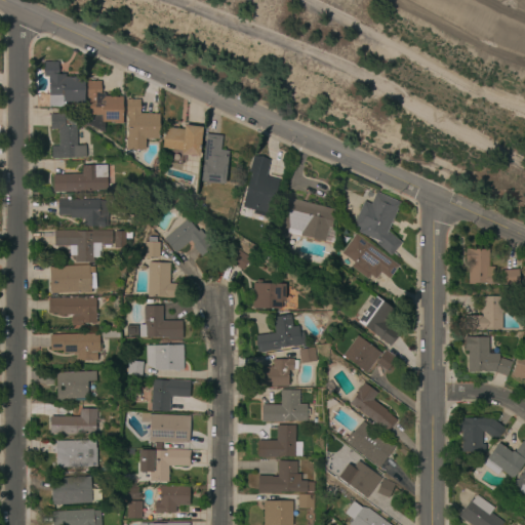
[(36,94),(49,94),(48,77),(43,77),(43,62),(57,62),(57,75),(66,75),(66,77),(83,77),(84,104),(74,104),(74,103),(64,103),(64,107),(36,107),(36,94)]
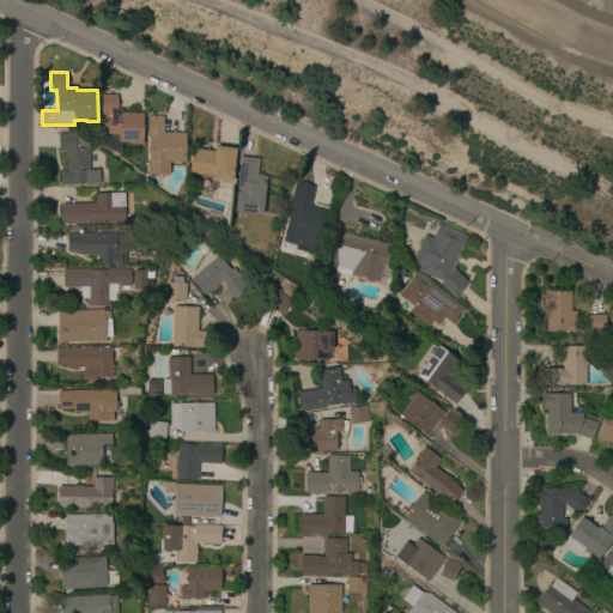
[(101,144),(102,95),(117,95),(117,109),(122,109),(122,113),(143,113),(143,145),(132,145),(132,143),(121,141),(121,155),(101,144)]
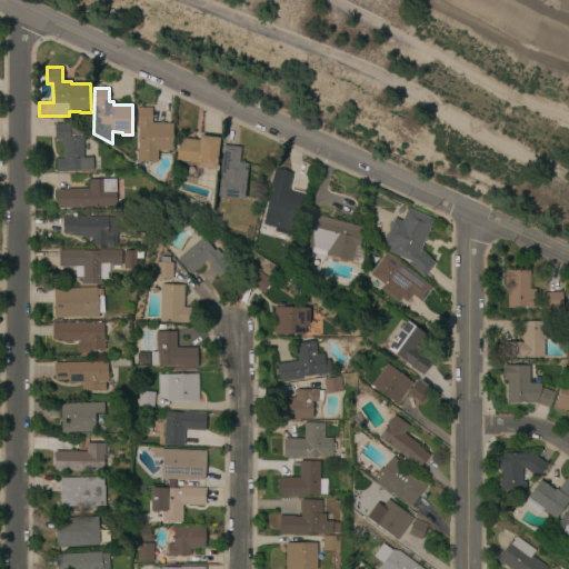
[(137,162),(138,125),(136,125),(137,108),(151,108),(151,123),(172,125),(171,151),(157,150),(157,162),(137,162)]
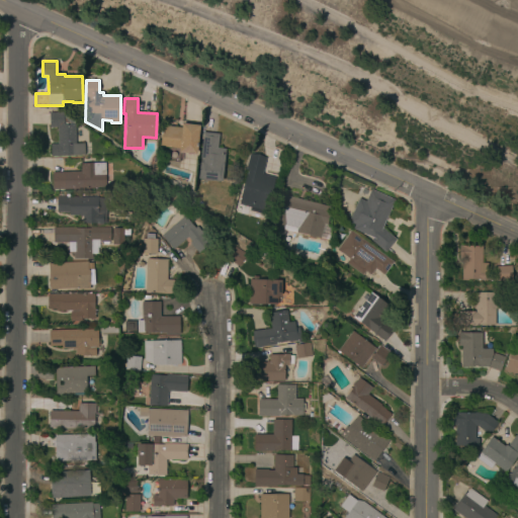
[(50,145),(57,145),(57,127),(49,127),(49,112),(63,112),(63,124),(75,124),(75,144),(84,144),(84,156),(50,157),(50,145)]
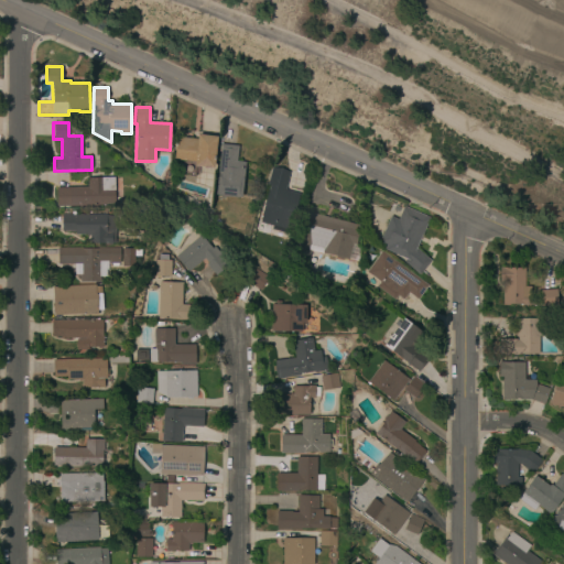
[(193,165),(194,163),(173,160),(176,138),(196,140),(197,134),(217,137),(213,167),(193,165)]
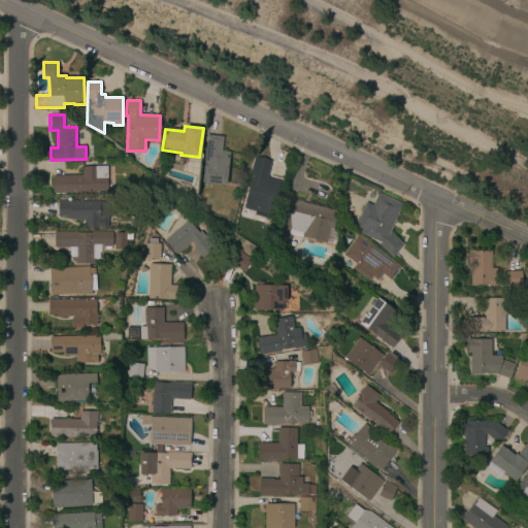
[(226,186),(201,183),(206,135),(223,137),(221,152),(230,153),(226,186)]
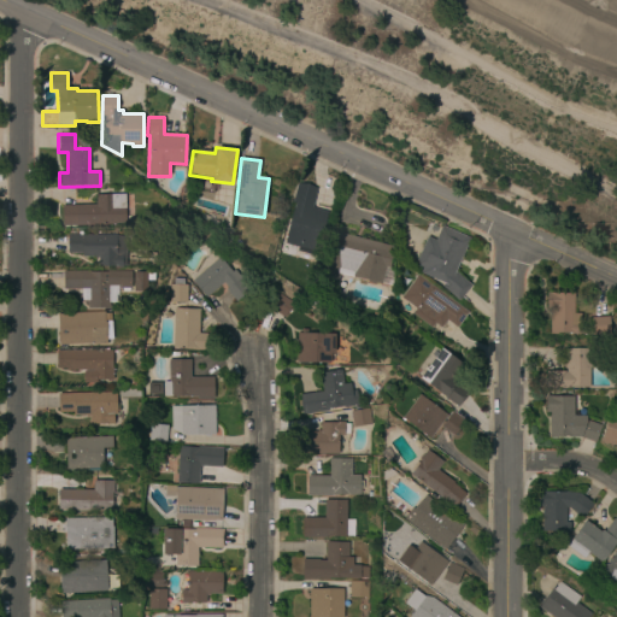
[(298,252),(299,248),(285,244),(295,203),(293,203),(298,183),(317,188),(311,210),(327,213),(315,257),(298,252)]
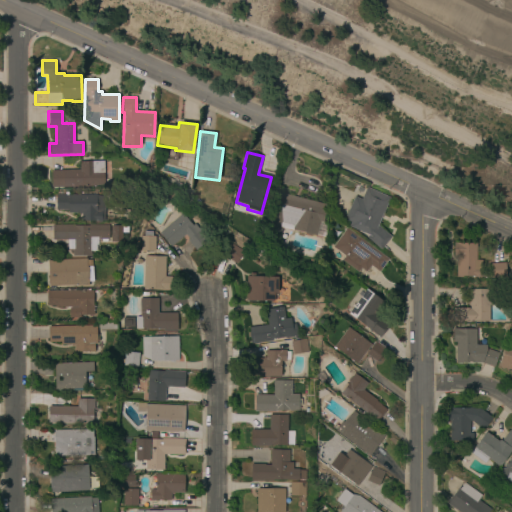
[(50,171),(79,170),(78,163),(103,162),(104,186),(51,188),(50,171)]
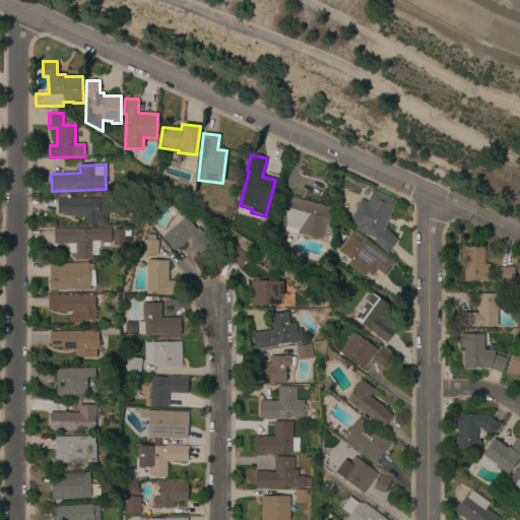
[(373,242),(374,239),(354,231),(355,226),(348,223),(360,200),(367,203),(373,191),(395,201),(383,229),(397,242),(386,254),(373,242)]
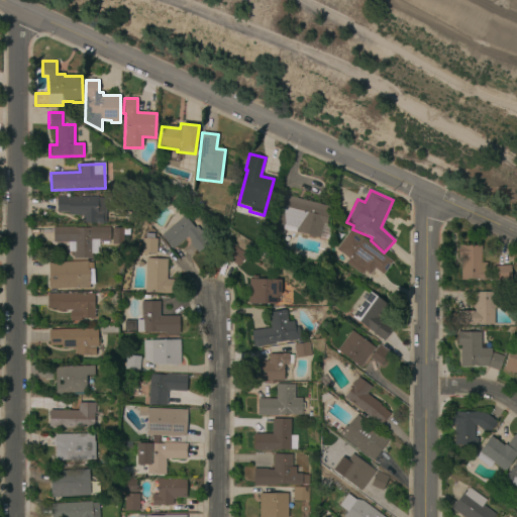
[(295,232),(295,233),(285,230),(283,237),(272,234),(282,195),(330,207),(326,225),(329,226),(328,240),(295,232)]
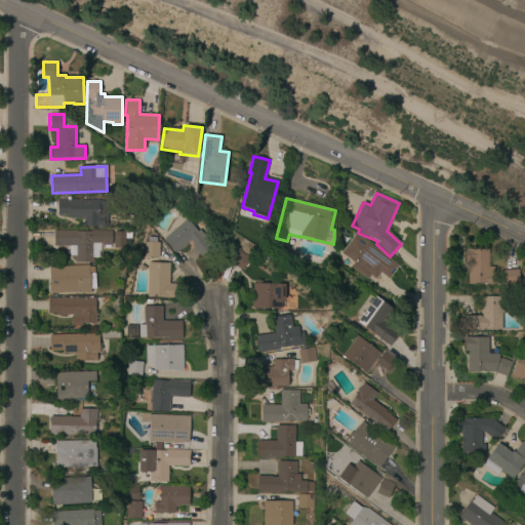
[(98,199),(98,203),(104,203),(104,227),(97,227),(83,227),(83,218),(70,218),(70,215),(57,215),(57,199),(98,199)]
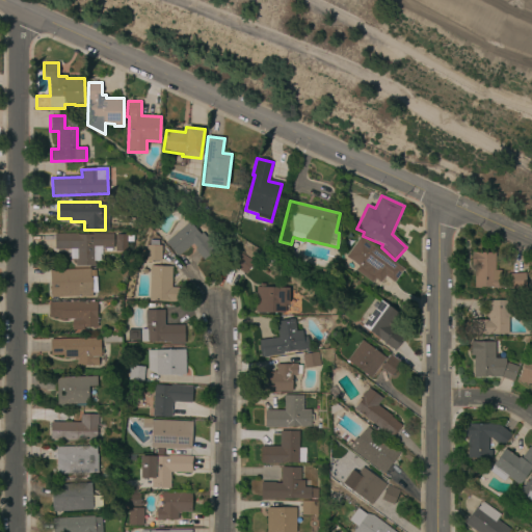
[(194,250),(196,248),(193,244),(176,258),(164,243),(189,223),(198,236),(202,233),(215,249),(203,260),(194,250)]
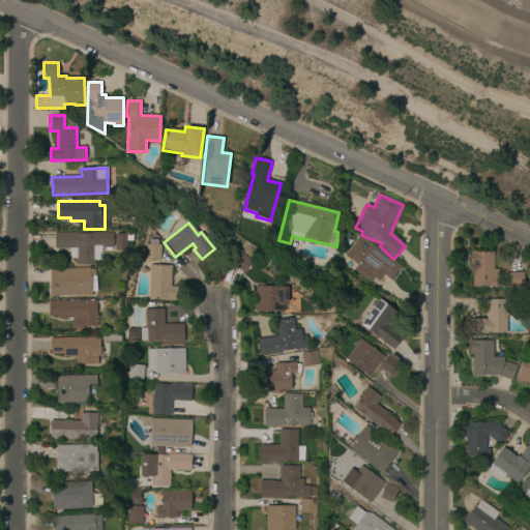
[(72,251),(52,251),(52,236),(89,235),(110,234),(110,249),(108,249),(108,253),(101,253),(101,249),(98,249),(98,256),(97,256),(97,262),(91,262),(91,266),(72,266),(72,251)]
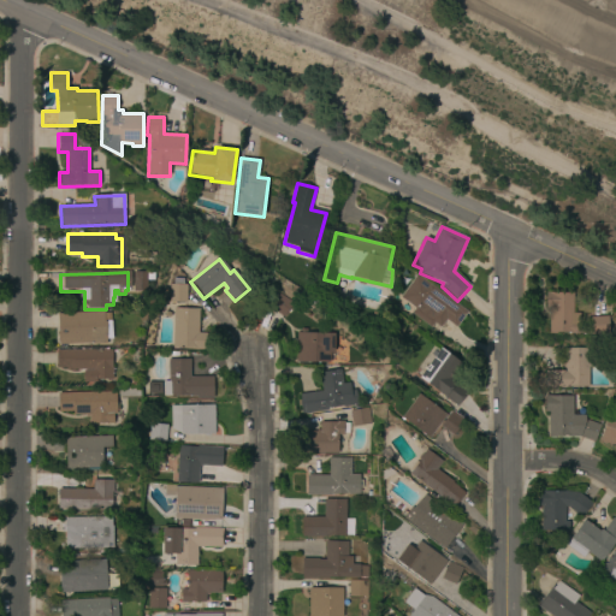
[(132,273),(154,273),(154,280),(147,280),(147,292),(132,292),(132,273)]
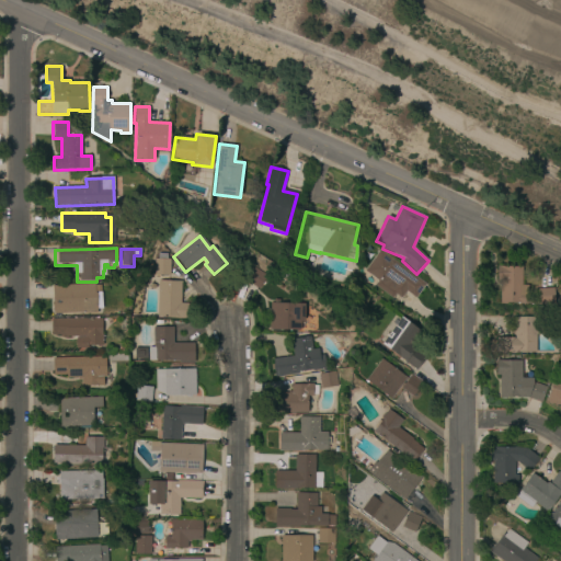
[(405,292),(401,298),(396,294),(392,298),(375,286),(378,281),(365,272),(379,251),(425,285),(415,299),(405,292)]
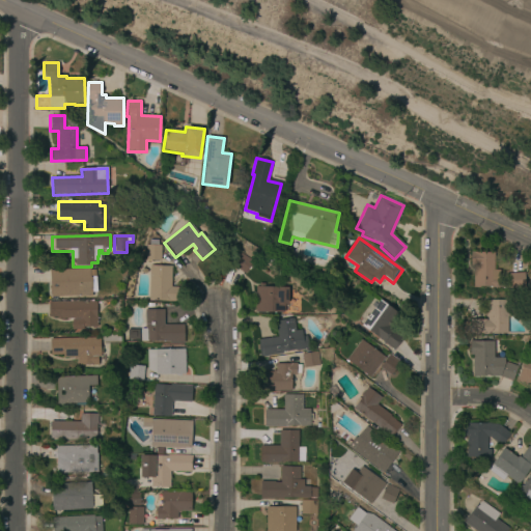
[(145,260),(146,246),(149,246),(149,240),(159,241),(158,246),(161,246),(161,261),(145,260)]
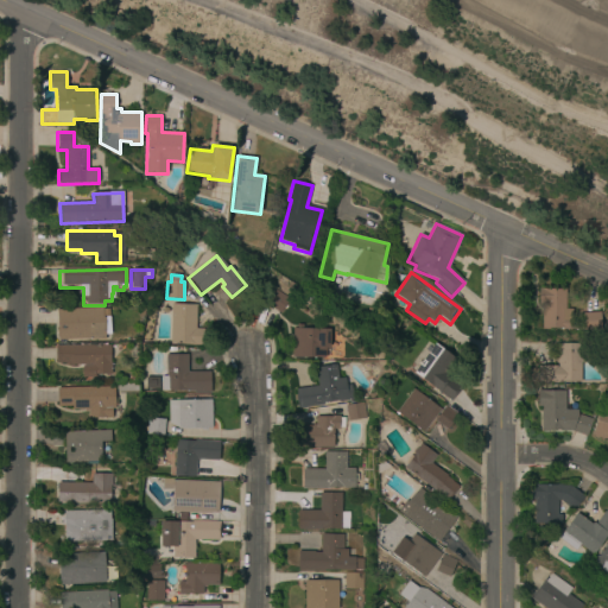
[(542,329),(542,305),(538,305),(538,289),(565,289),(564,309),(571,309),(571,330),(542,329)]
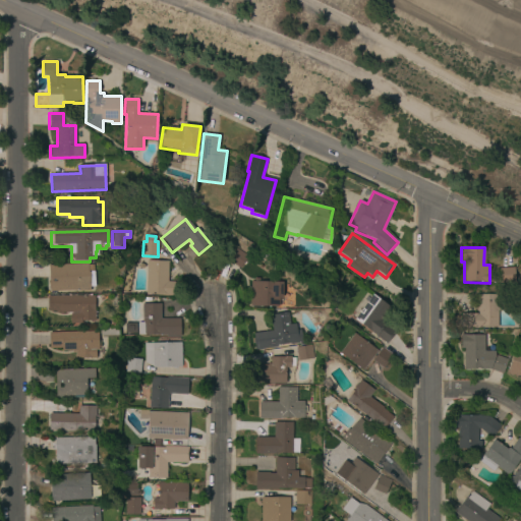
[(228,259),(236,248),(247,256),(239,268),(228,259)]
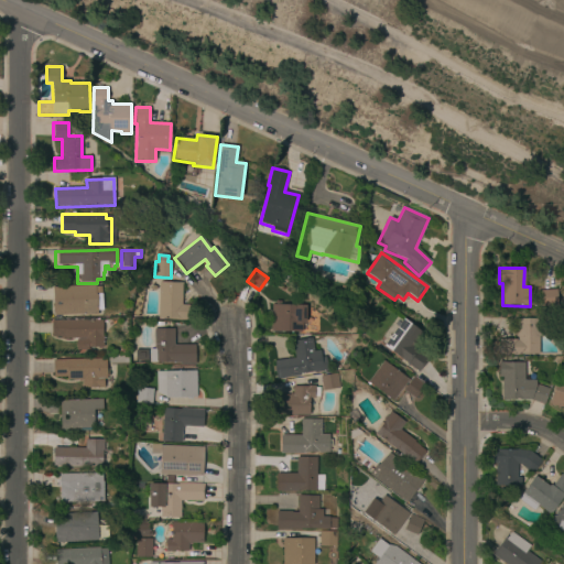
[(159,282),(182,283),(181,304),(188,304),(188,321),(177,320),(177,318),(158,317),(159,282)]
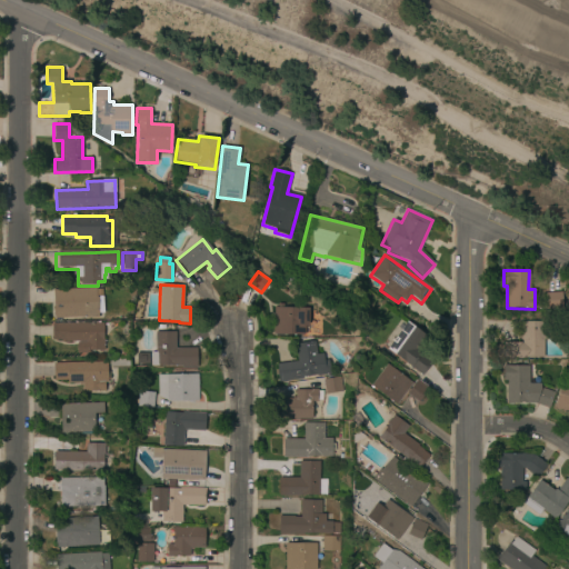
[(96,297),(103,297),(103,313),(98,313),(98,317),(55,319),(53,289),(96,288),(96,297)]
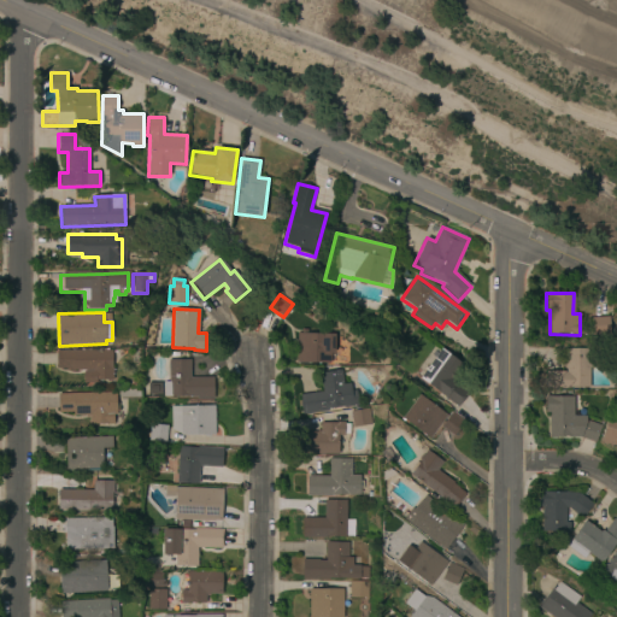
[(592,318),(607,317),(610,334),(593,335),(592,318)]
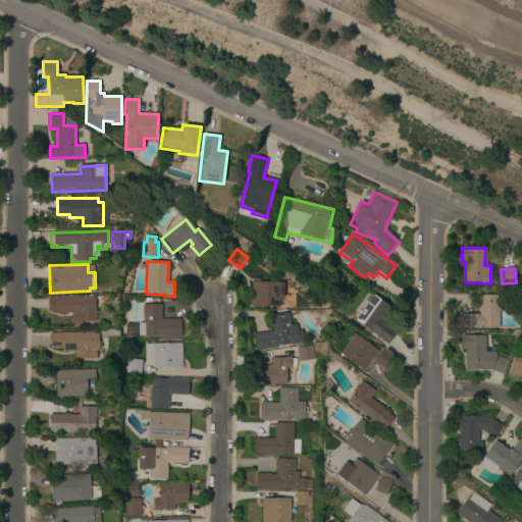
[(250,307),(251,281),(254,282),(254,278),(260,278),(260,282),(282,282),(282,299),(279,299),(279,307),(250,307)]
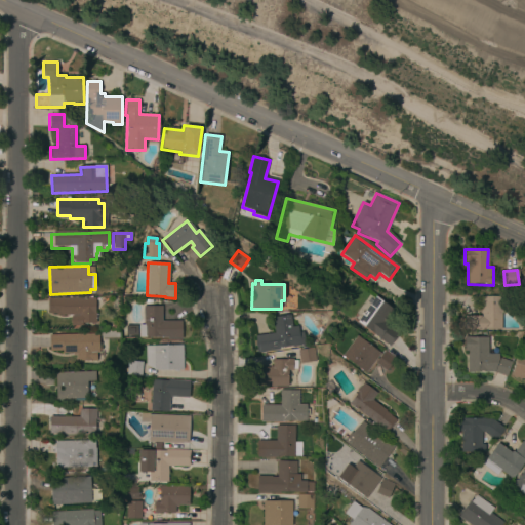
[(357,322),(375,295),(396,310),(385,325),(398,334),(390,346),(357,322)]
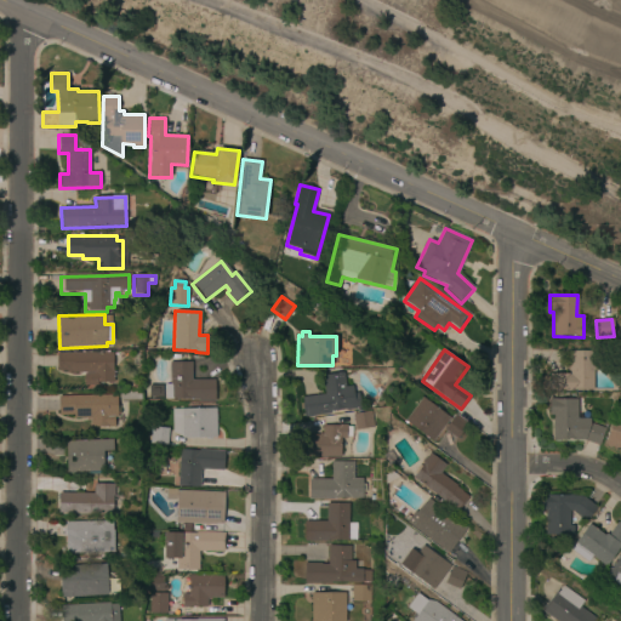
[(550,389),(550,374),(569,374),(569,351),(603,351),(603,370),(593,370),(593,389),(550,389)]
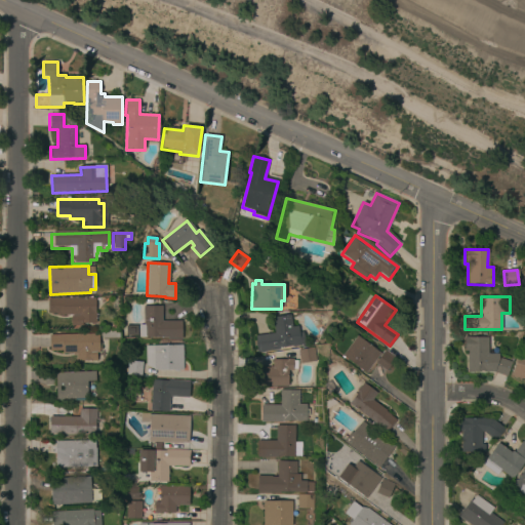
[(95,314),(96,314),(96,324),(79,324),(79,315),(47,315),(47,298),(95,298),(95,314)]
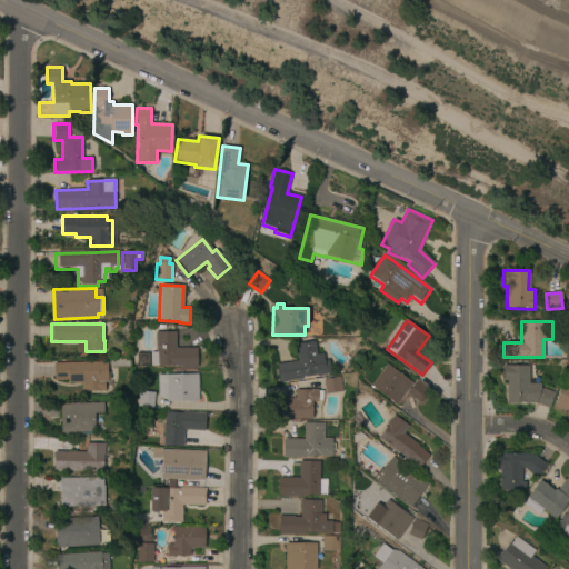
[(176,349),(197,349),(197,368),(182,368),(182,367),(173,367),(173,366),(151,367),(151,352),(156,352),(156,332),(176,332),(176,349)]
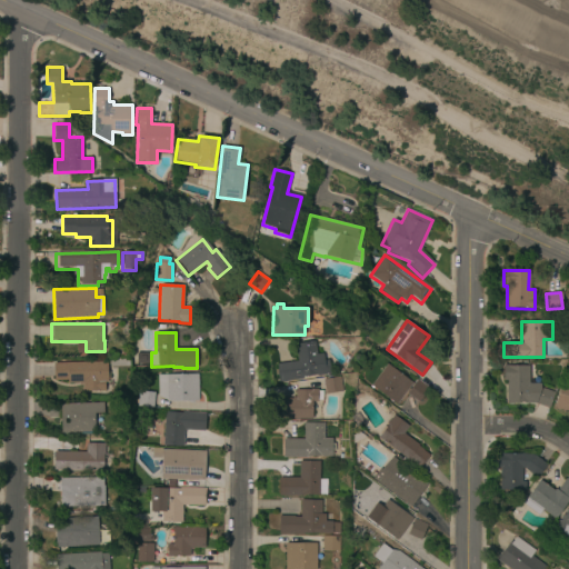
[(317,355),(322,353),(323,360),(328,360),(330,373),(316,376),(316,373),(301,376),(301,378),(279,382),(276,365),(297,361),(295,345),(315,341),(317,355)]
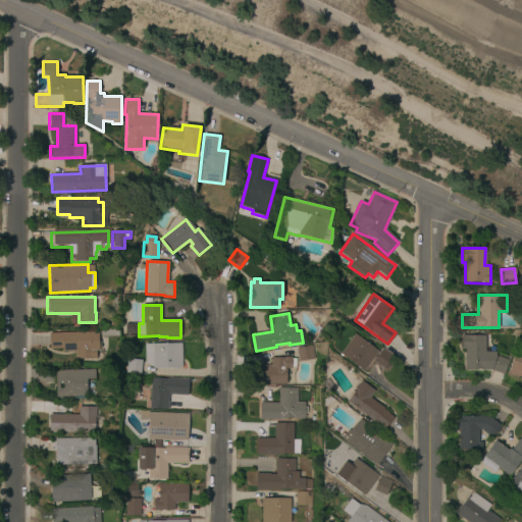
[(118,335),(101,336),(101,327),(118,327),(118,335)]
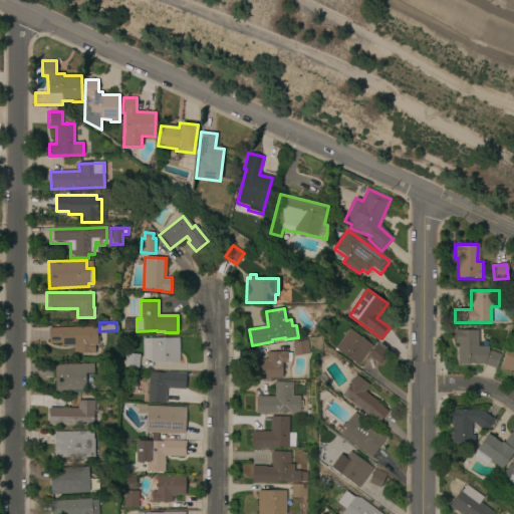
[(96,350),(94,350),(94,353),(74,353),(74,346),(60,346),(60,343),(48,343),(48,327),(96,326),(96,350)]
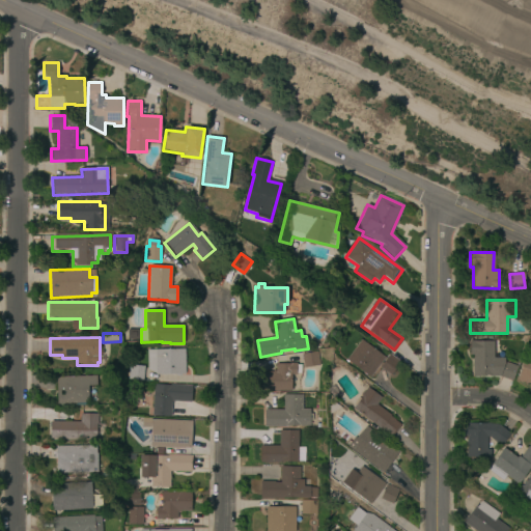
[(346,362),(361,341),(384,358),(369,379),(346,362)]
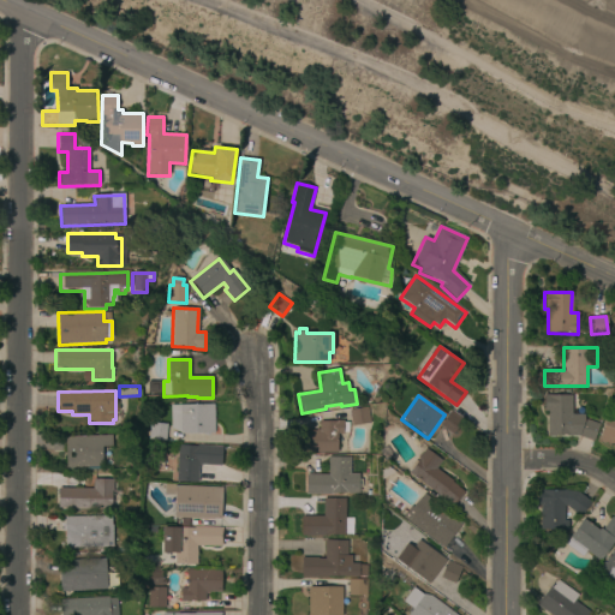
[(577,435),(547,436),(547,412),(543,412),(543,395),(571,395),(572,415),(583,415),(583,418),(598,424),(592,441),(577,435)]
